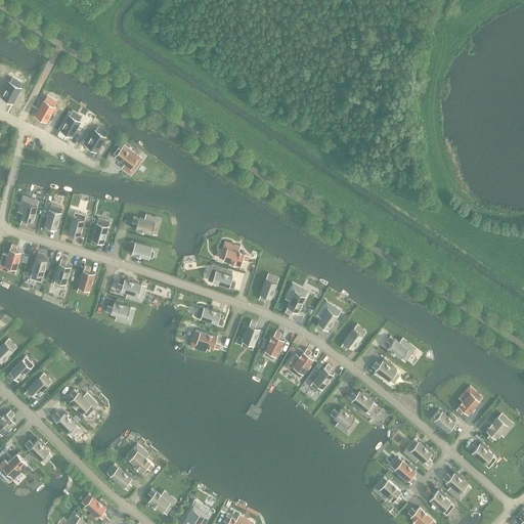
[(10,81),(2,96),(13,102),(20,87),(10,81)]
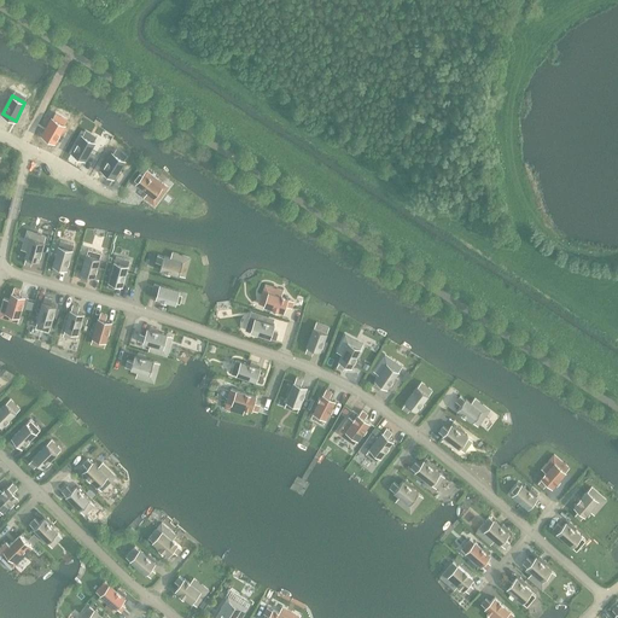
[(52,118),(42,135),(54,143),(65,126),(52,118)]
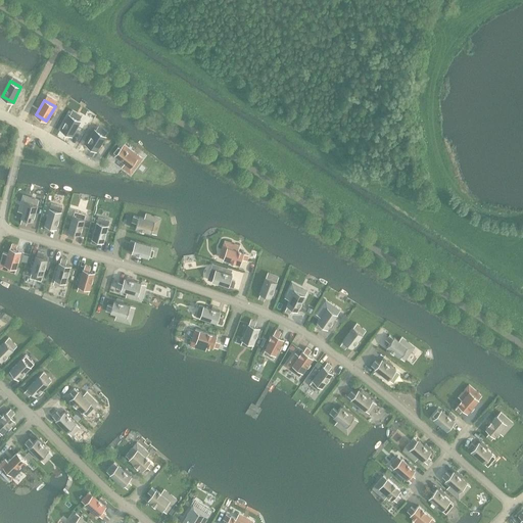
[(69,114),(61,129),(72,135),(80,121),(69,114)]
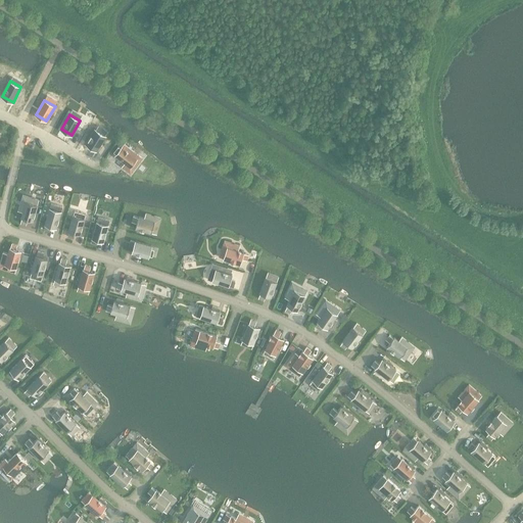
[(80,124),(72,139),(83,145),(91,130),(80,124)]
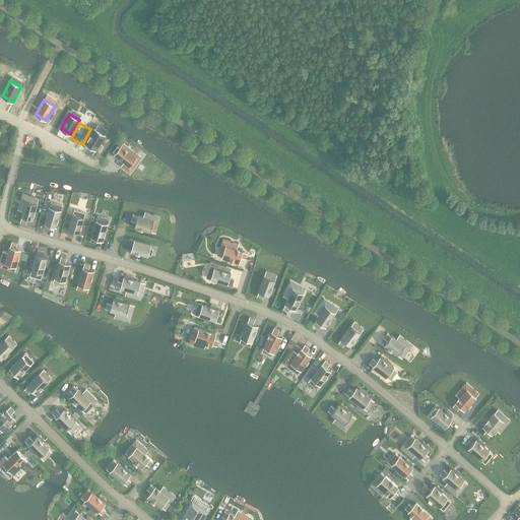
[(94,129),(85,143),(96,149),(106,135),(94,129)]
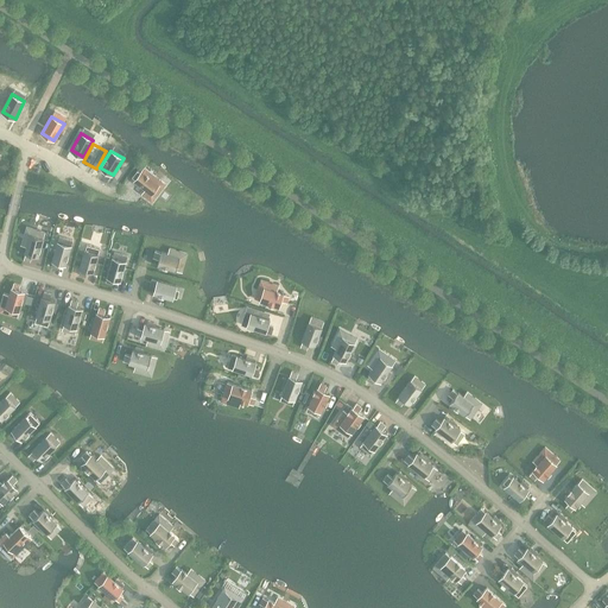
[(143,194),(149,198),(162,181),(145,168),(134,181),(145,190),(143,194)]
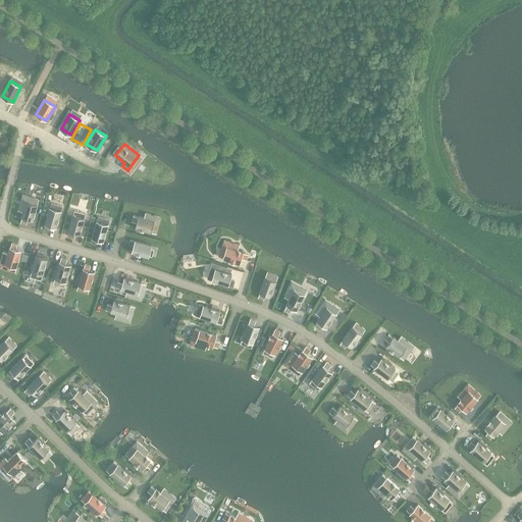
[(21,217),(33,221),(38,205),(27,201),(21,217)]
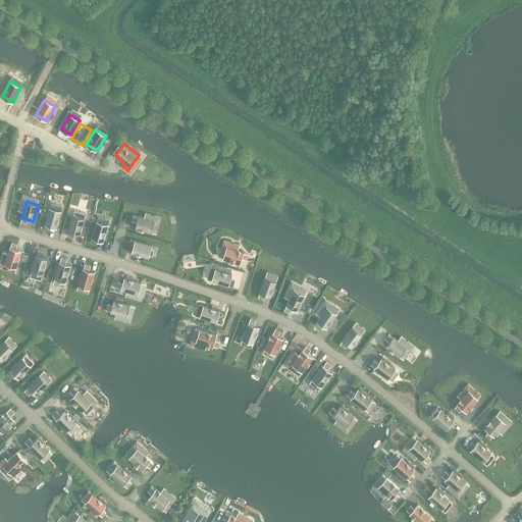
[(50,208),(45,224),(57,227),(61,211),(50,208)]
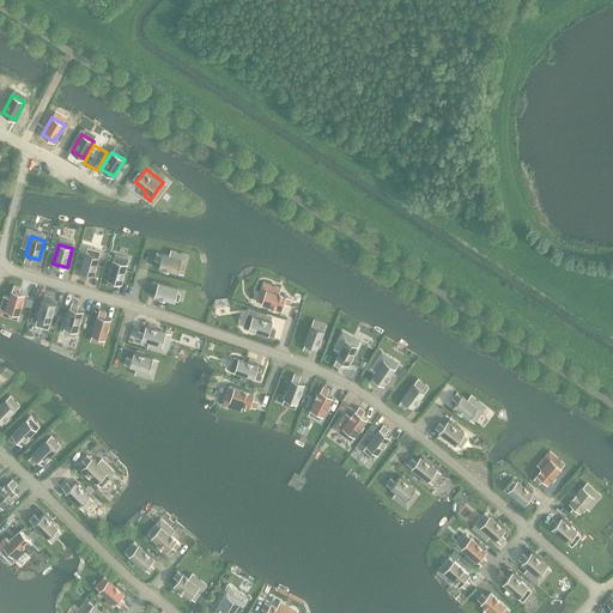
[(80,271),(95,275),(99,256),(86,252),(80,271)]
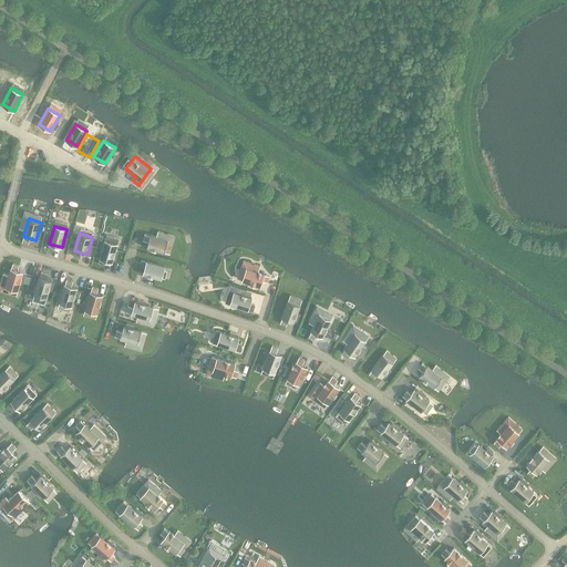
[(147,247),(165,253),(168,239),(151,235),(147,247)]
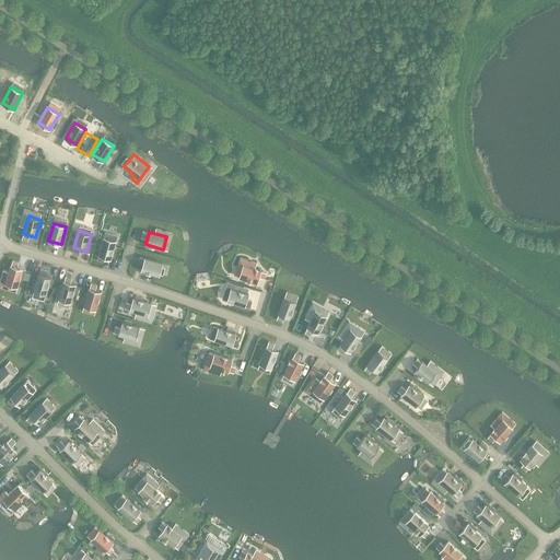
[(98,255),(112,259),(116,241),(104,237),(98,255)]
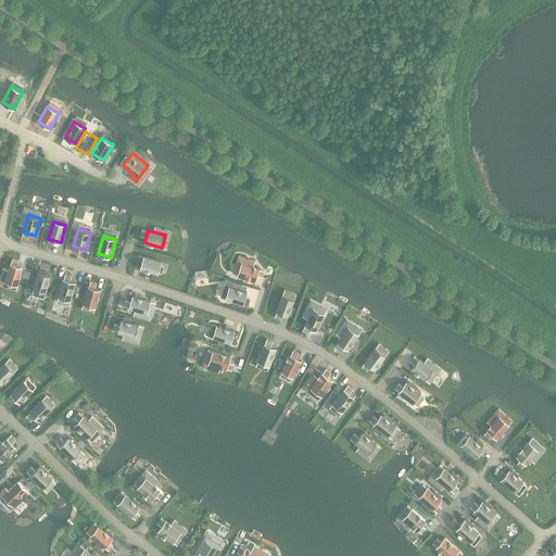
[(140,269),(158,274),(162,262),(144,256),(140,269)]
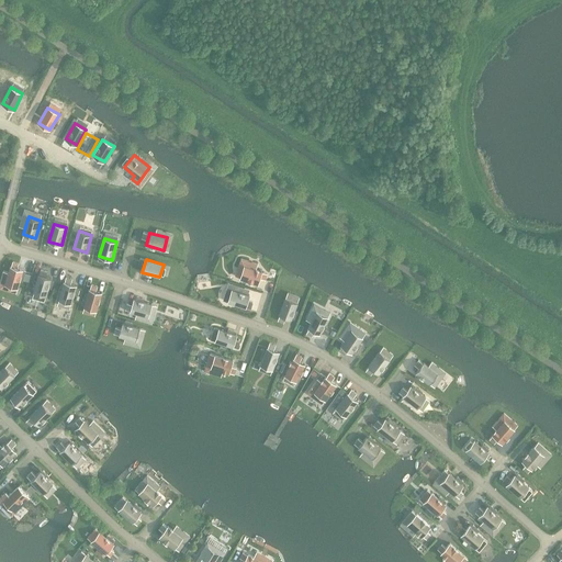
[(245,266),(240,278),(258,283),(262,271),(245,266)]
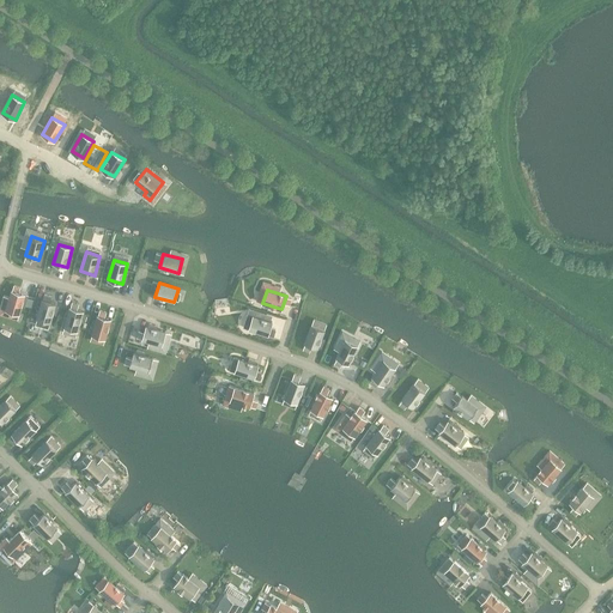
[(12,291),(6,310),(19,314),(25,295),(12,291)]
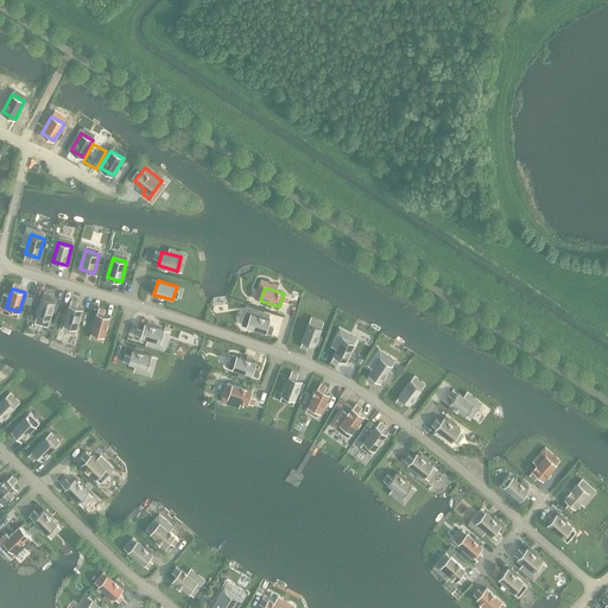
[(37,316),(50,321),(56,302),(42,297),(37,316)]
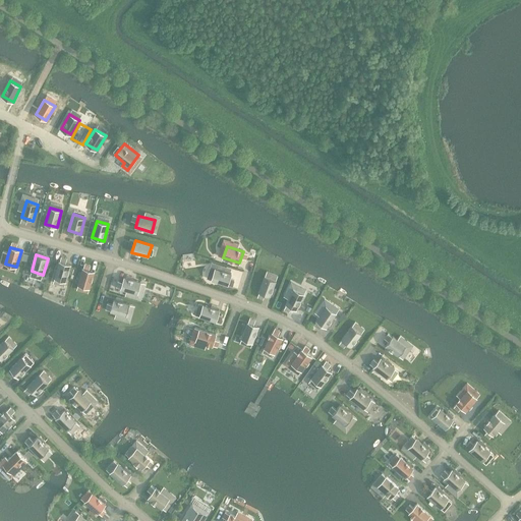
[(55,278),(66,281),(71,265),(59,262),(55,278)]
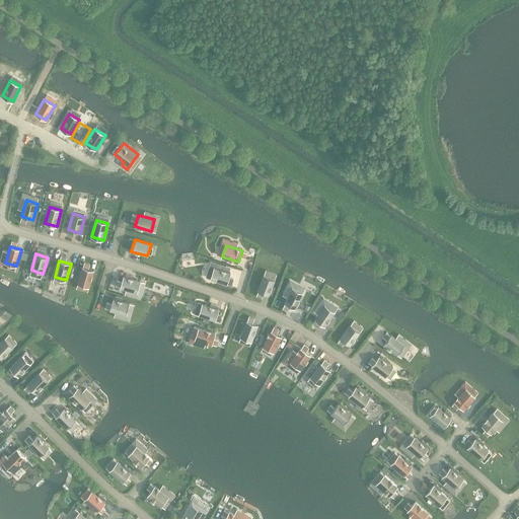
[(82,268),(78,284),(89,287),(94,271),(82,268)]
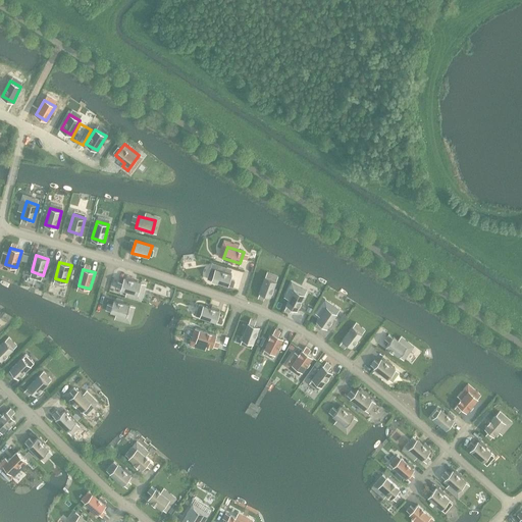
[(216,269),(212,280),(228,285),(232,274),(216,269)]
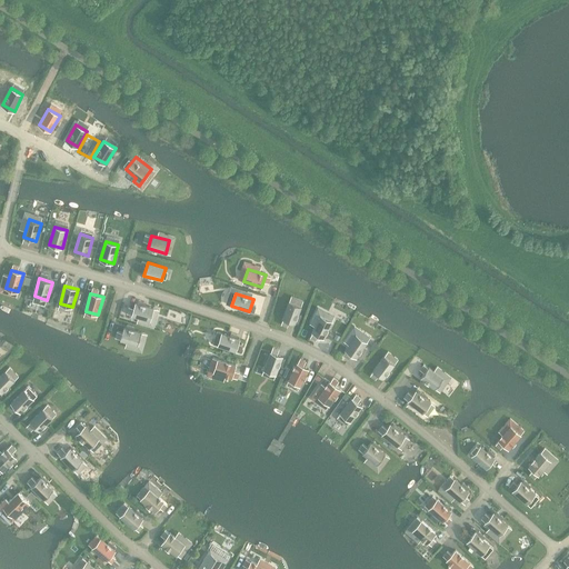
[(282,319),(296,323),(301,306),(289,301),(282,319)]
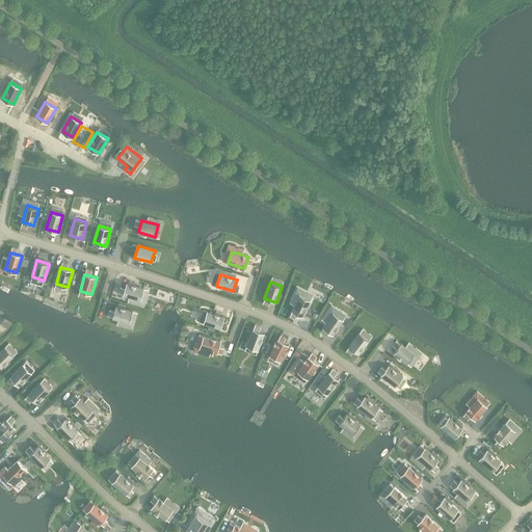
[(124,295),(140,299),(143,288),(127,283),(124,295)]
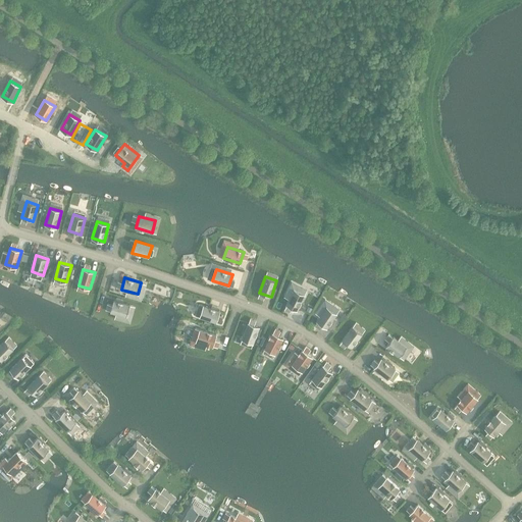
[(286,305),(298,310),(305,295),(295,290),(286,305)]
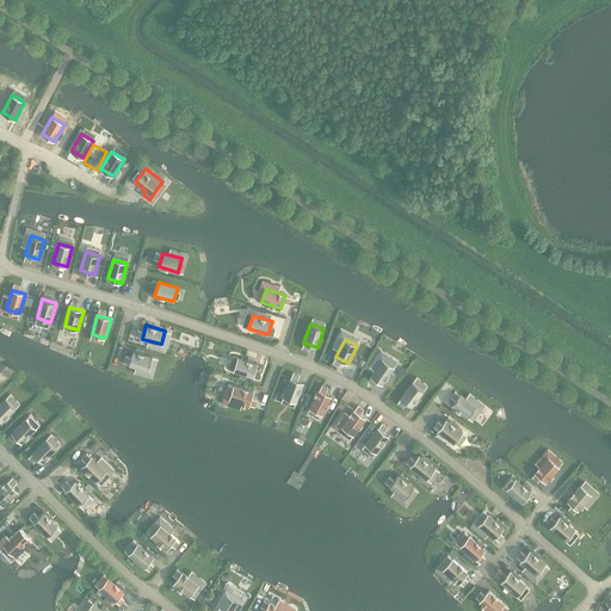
[(129,365),(148,370),(153,357),(134,351),(129,365)]
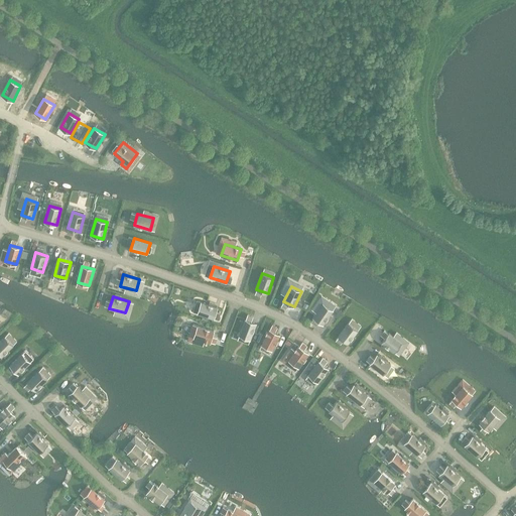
[(202,301),(198,313),(214,318),(218,307),(202,301)]
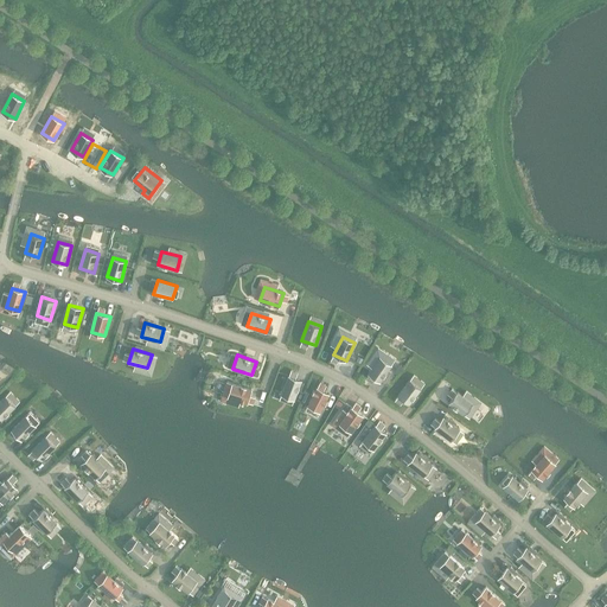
[(369,374),(381,382),(391,365),(379,357),(369,374)]
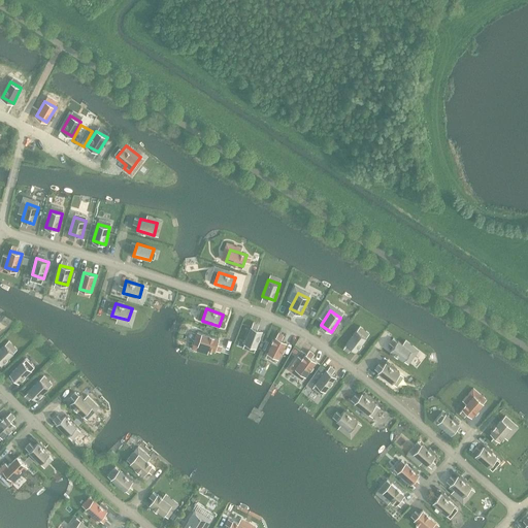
[(251,327),(244,342),(257,348),(263,331),(251,327)]
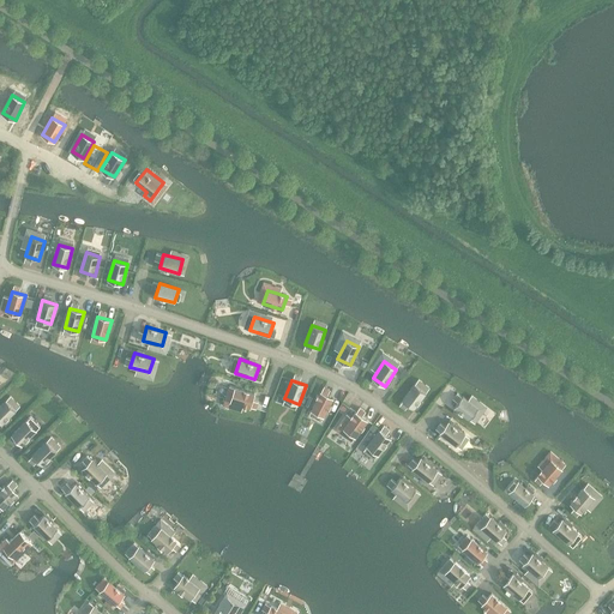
[(415,384),(403,399),(414,409),(427,392),(415,384)]
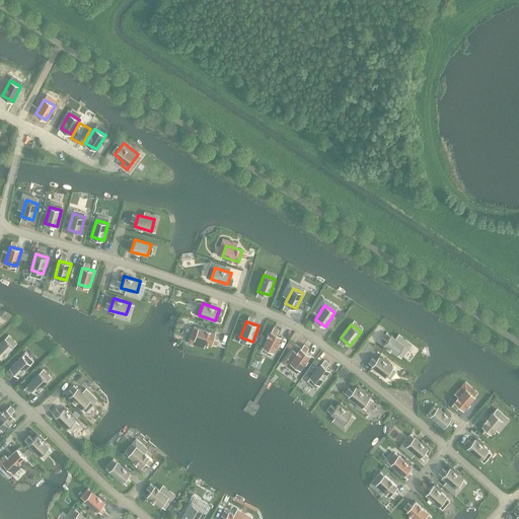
[(199,327),(196,340),(211,345),(215,332),(199,327)]
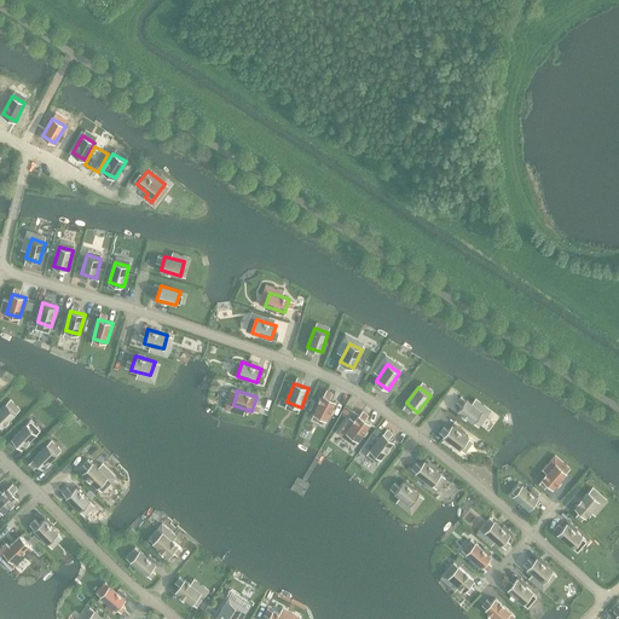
[(323,395),(314,412),(327,420),(336,401),(323,395)]
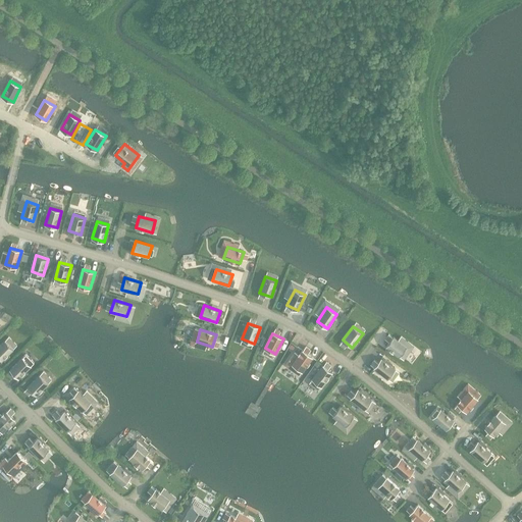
[(385,347),(400,357),(407,347),(394,336),(385,347)]
